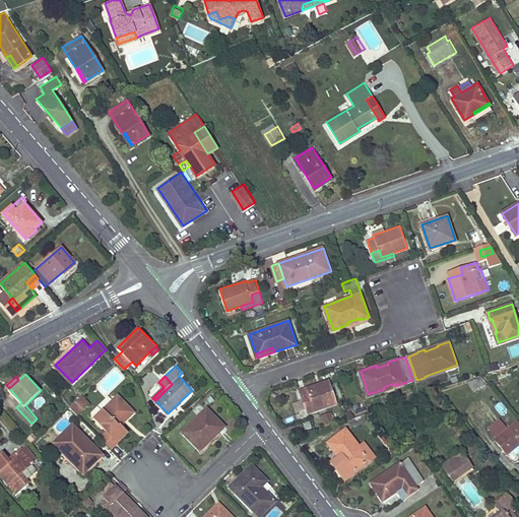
[(488,382),(483,376),(476,378),(479,381),(476,383),(480,387),(488,382)]
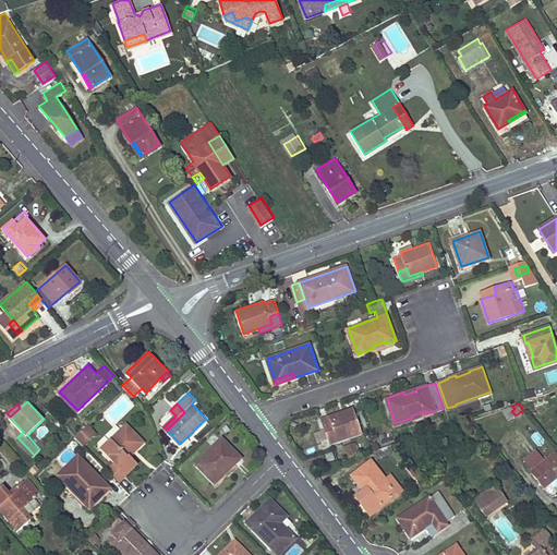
[(353,407),(322,418),(329,441),(337,438),(337,441),(362,432),(353,407)]
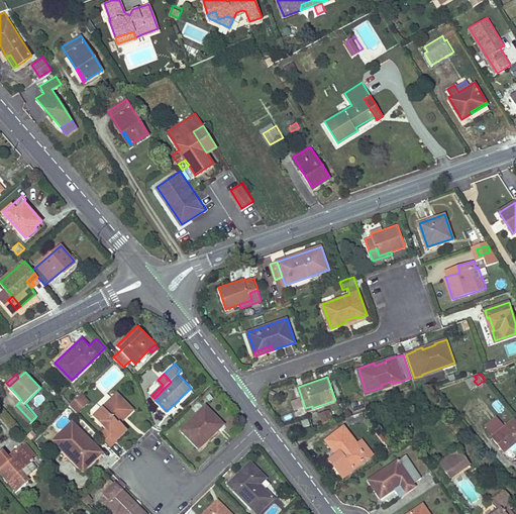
[(77,411),(89,400),(81,393),(70,404),(77,411)]
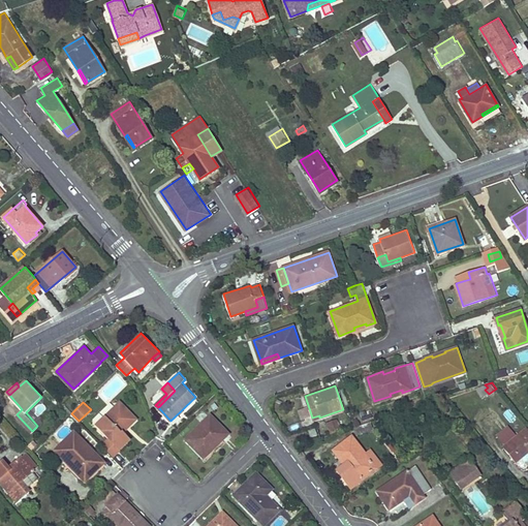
[(129,426),(136,419),(121,403),(97,426),(110,439),(102,445),(113,456),(130,439),(123,432),(120,430),(127,424),(129,426)]
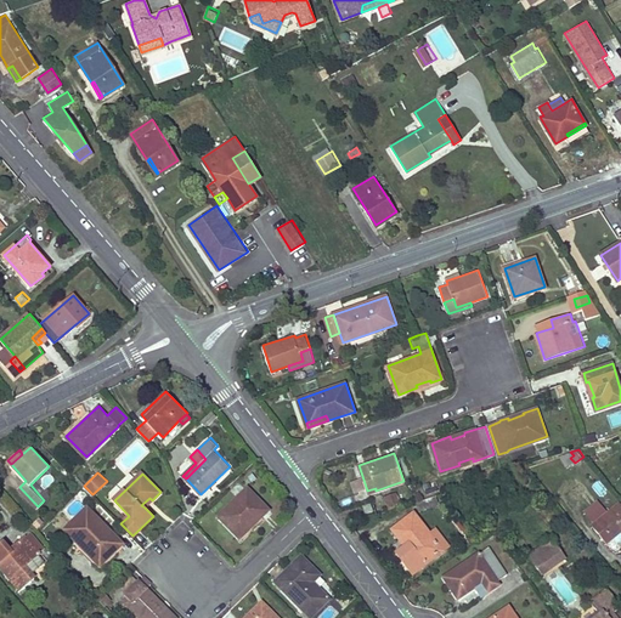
[(248,487),(219,514),(240,536),(269,509),(248,487)]
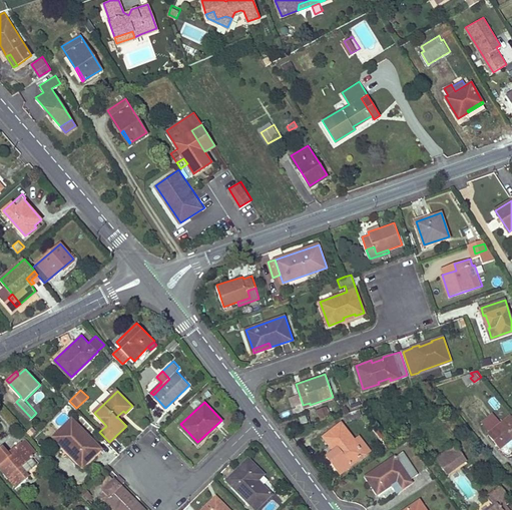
[(321,420),(330,416),(327,407),(318,410),(321,420)]
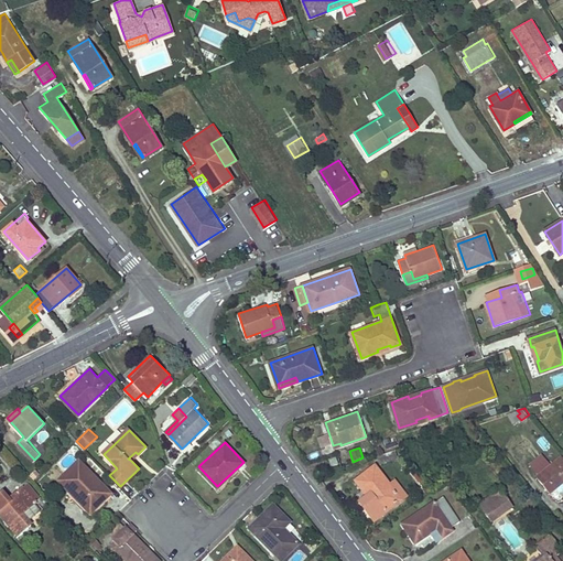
[(396,449),(378,455),(381,463),(399,456),(396,449)]
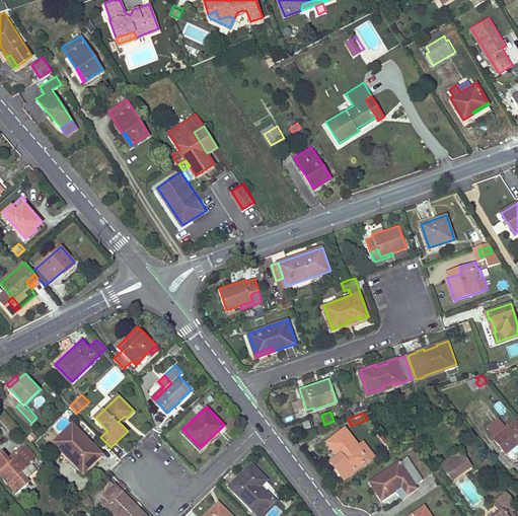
[(121,424),(127,418),(125,416),(118,422),(121,424)]
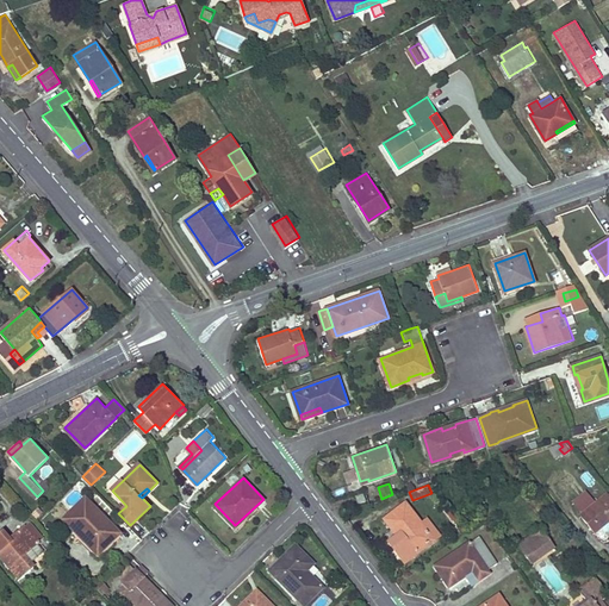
[(575,499),(584,511),(596,501),(586,489),(575,499)]
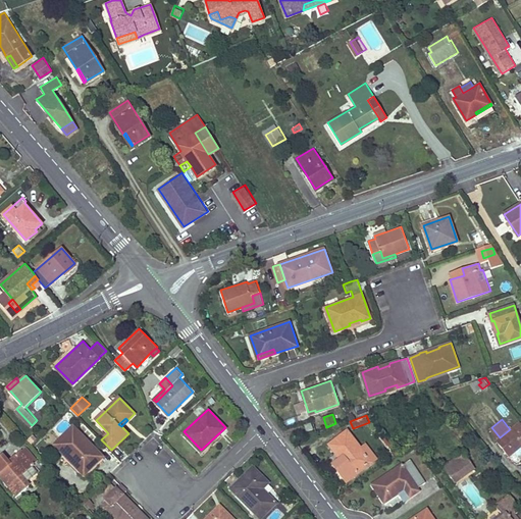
[(500,437),(498,439),(506,449),(510,446),(514,451),(520,444),(520,421),(510,429),(500,437)]
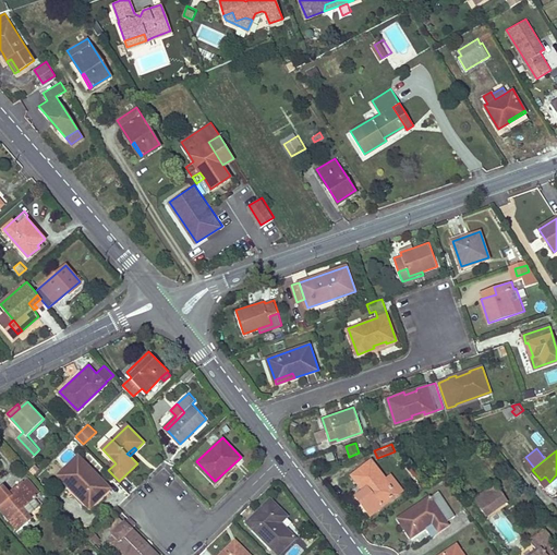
[(333,451),(326,453),(328,460),(335,458),(333,451)]
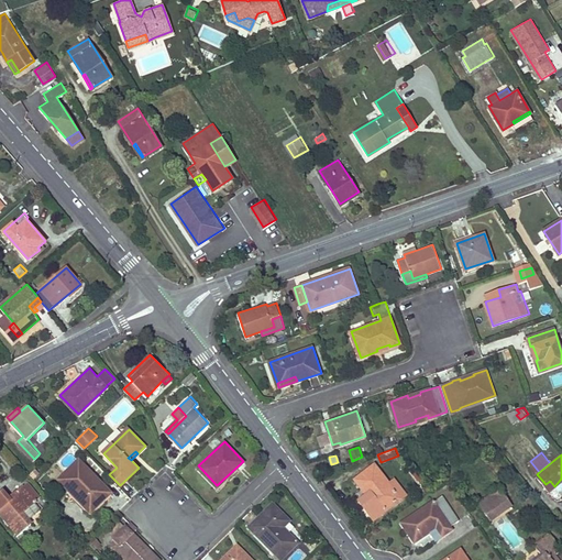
[(108,495),(95,481),(97,479),(79,460),(58,479),(90,512),(108,495)]
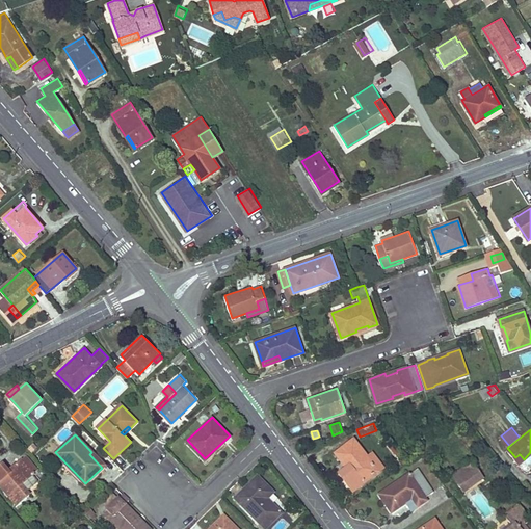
[(336,452),(347,467),(350,464),(364,481),(378,469),(354,438),(336,452)]
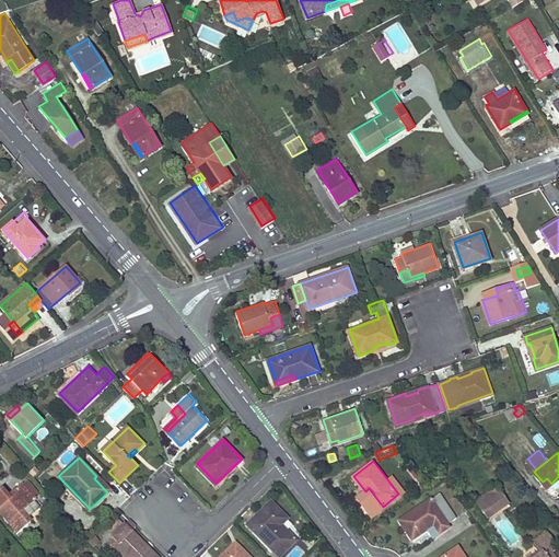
[(96,476),(94,478),(107,492),(111,489),(96,476)]
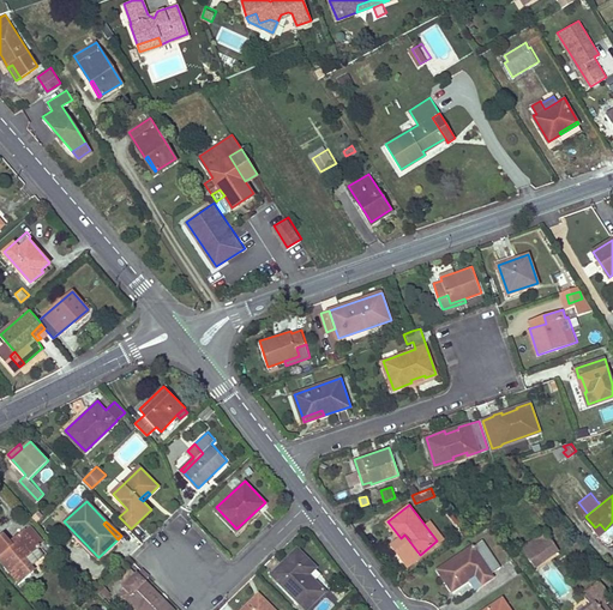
[(30,524),(25,527),(40,545),(46,542),(30,524)]
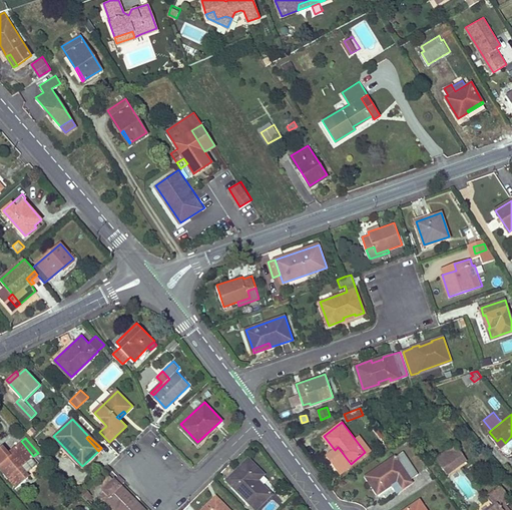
[(26,473),(20,467),(32,457),(33,456),(21,441),(8,452),(3,445),(0,447),(0,466),(16,486),(28,477),(26,473)]
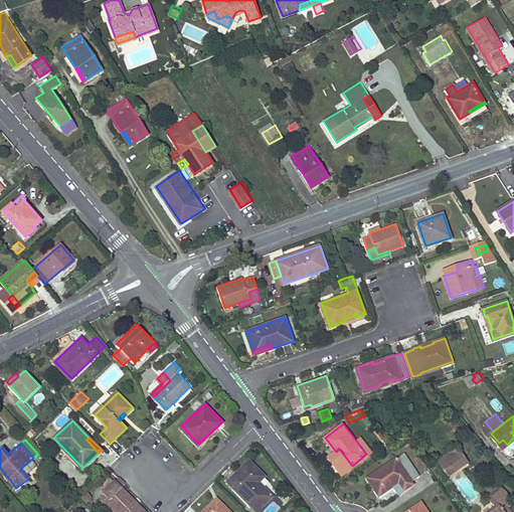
[(438,459),(445,470),(465,455),(458,445),(438,459)]
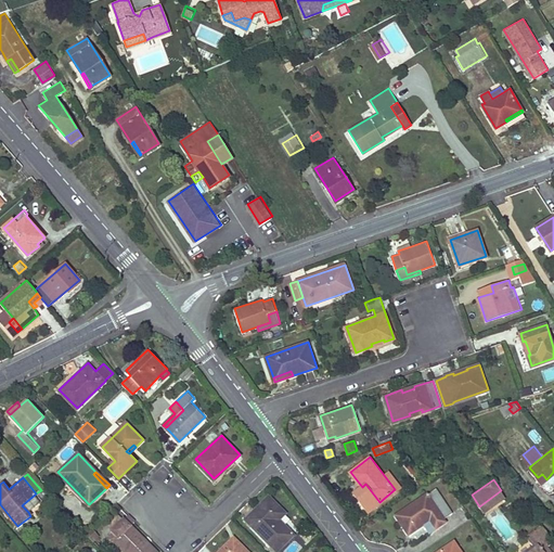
[(365,484),(362,487),(376,504),(379,502),(365,484)]
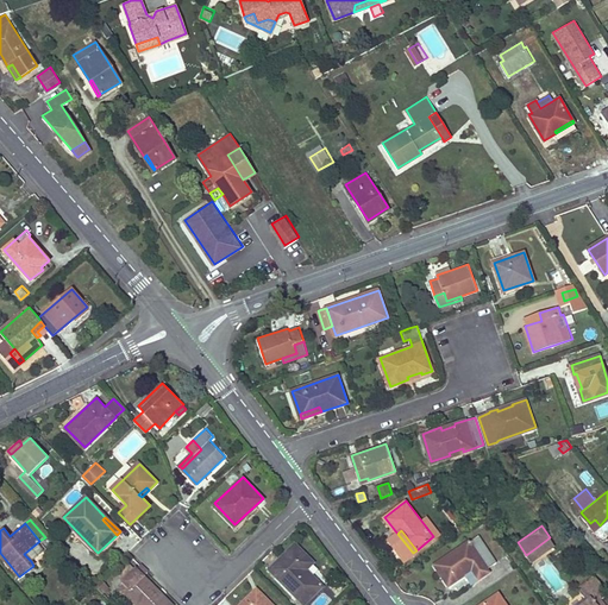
[(447,584),(464,573),(472,568),(478,577),(488,571),(487,568),(497,561),(480,534),(434,563),(447,584)]
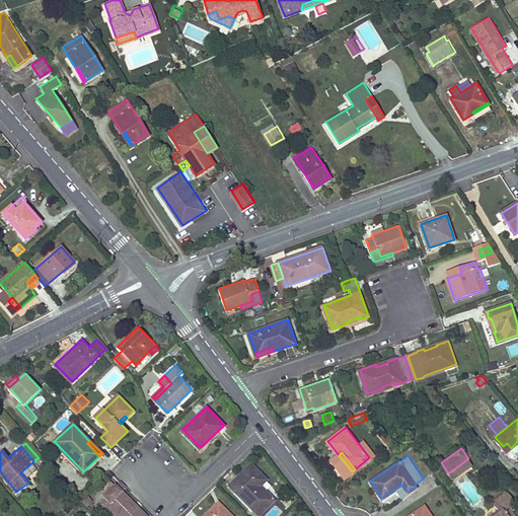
[(468,458),(448,473),(452,478),(472,463),(468,458)]
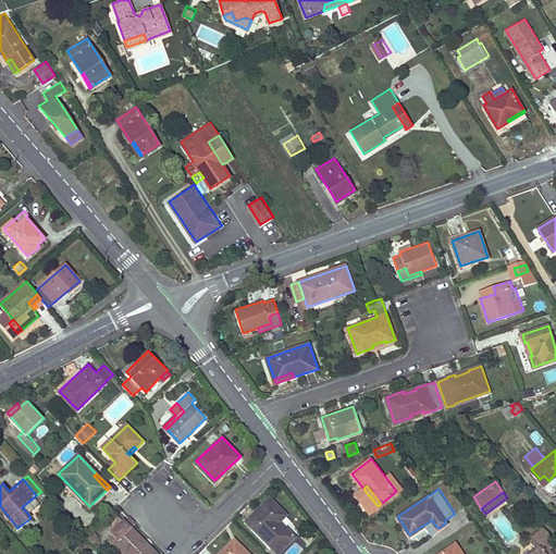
[(35,496),(22,507),(28,514),(40,503),(35,496)]
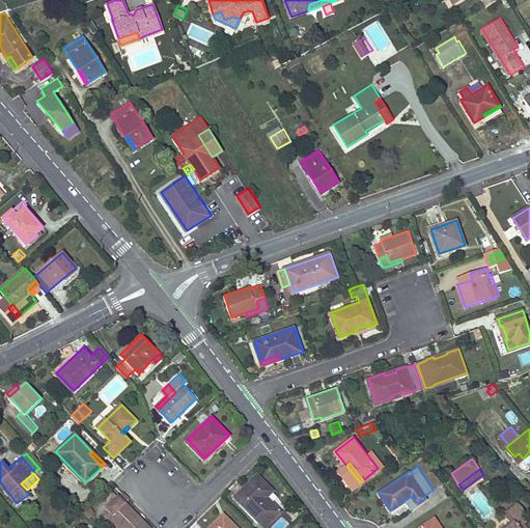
[(267,497),(260,491),(267,484),(257,475),(235,496),(265,526),(280,511),(267,497)]
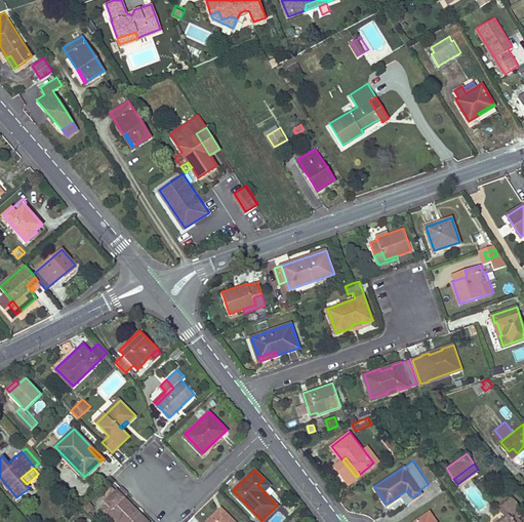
[(264,479),(257,485),(264,491),(270,485),(264,479)]
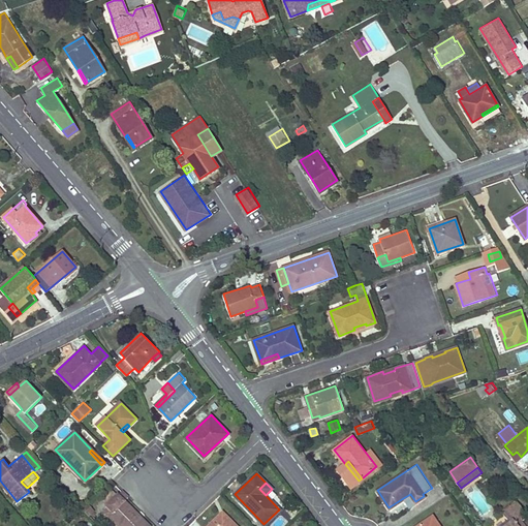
[(107,504),(103,508),(120,525),(150,525),(124,499),(128,496),(123,490),(118,495),(107,504)]
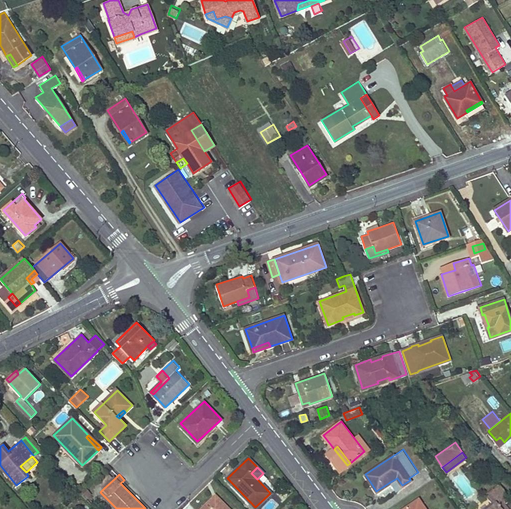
[(100,483),(104,488),(114,479),(109,474),(100,483)]
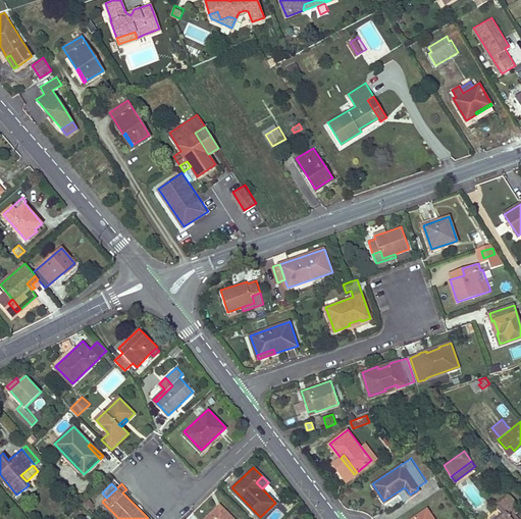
[(405,487),(398,491),(403,499),(410,495),(405,487)]
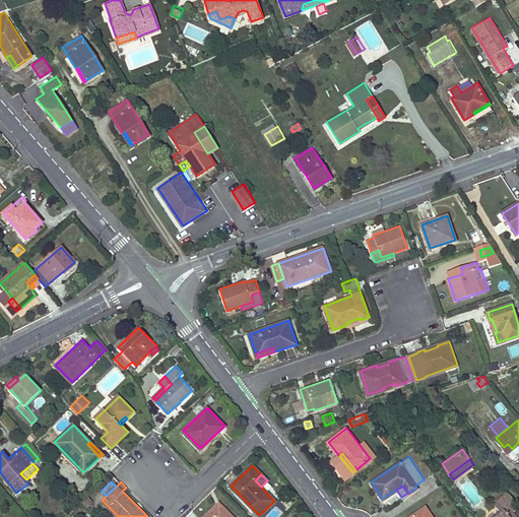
[(495,500),(498,503),(509,494),(507,491),(495,500)]
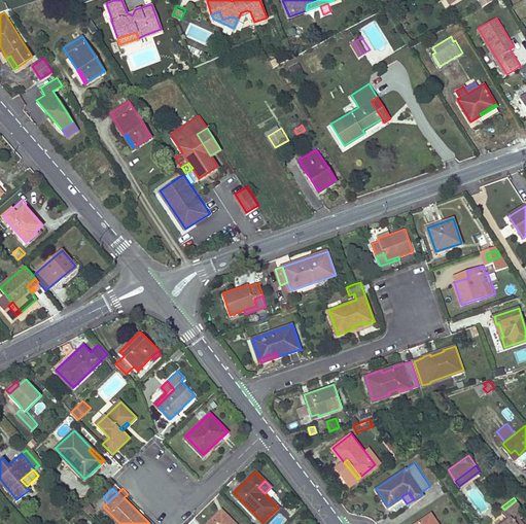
[(510,522),(506,523),(525,523),(525,520),(523,522),(521,519),(523,517),(519,512),(523,509),(517,499),(516,500),(504,510),(501,512),(509,520),(510,522)]
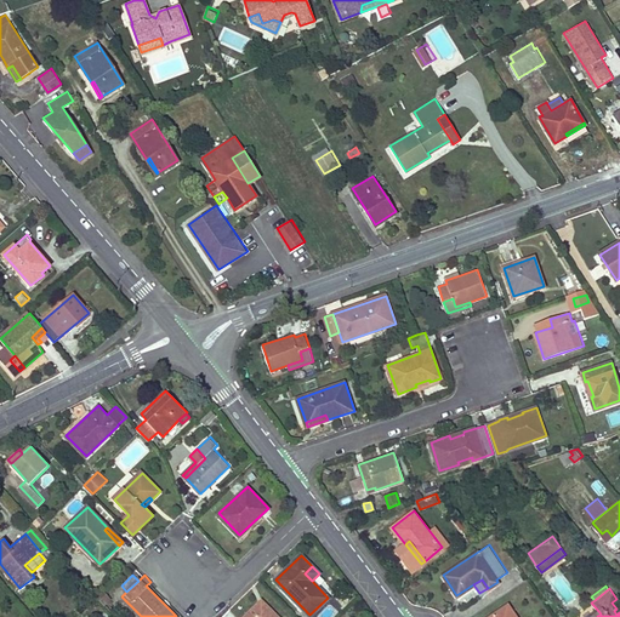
[(102,589),(96,595),(103,604),(111,598),(102,589)]
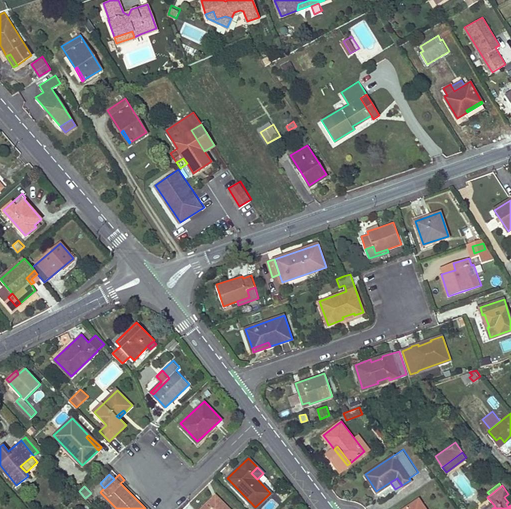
[(229,508),(215,494),(200,508),(229,508)]
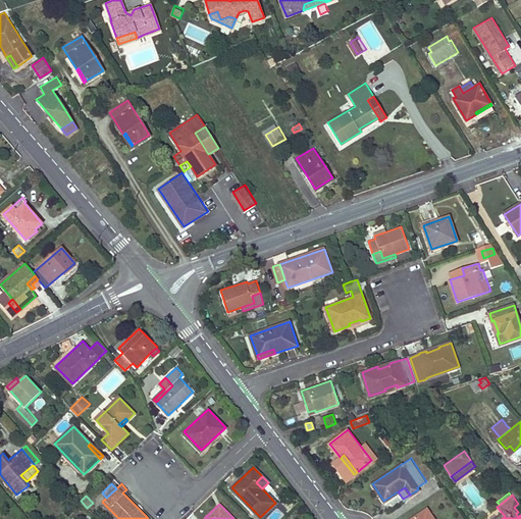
[(411,518),(434,518),(427,509),(411,518)]
